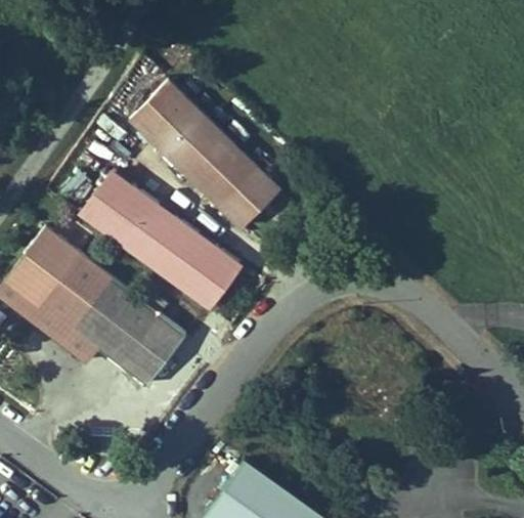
[(239,223),(278,184),(168,75),(129,115),(239,223)]
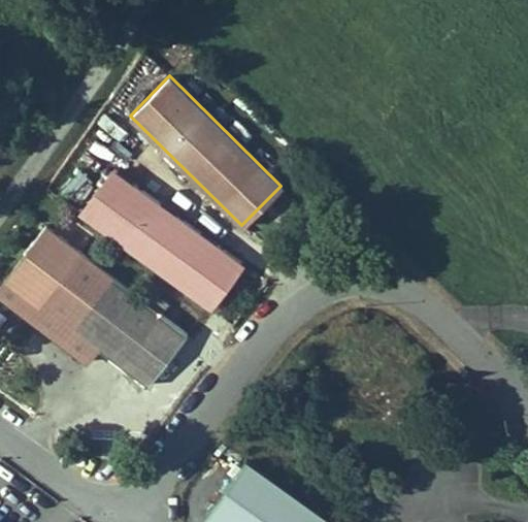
[(212,315),(248,266),(112,170),(77,218),(212,315)]
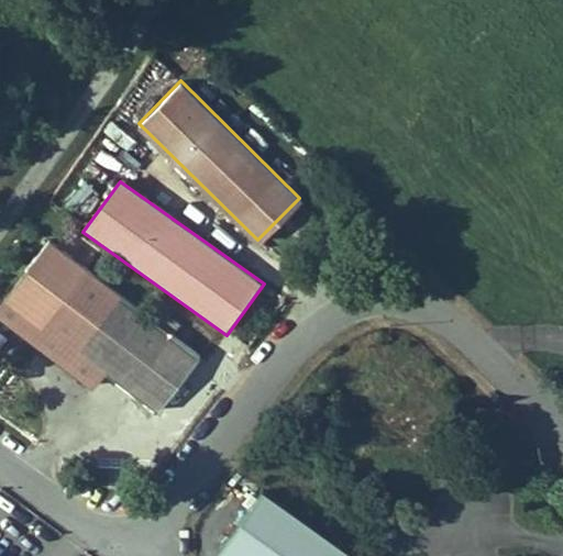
[(199,362),(50,243),(3,302),(40,331),(31,342),(91,390),(103,374),(156,415),(199,362)]
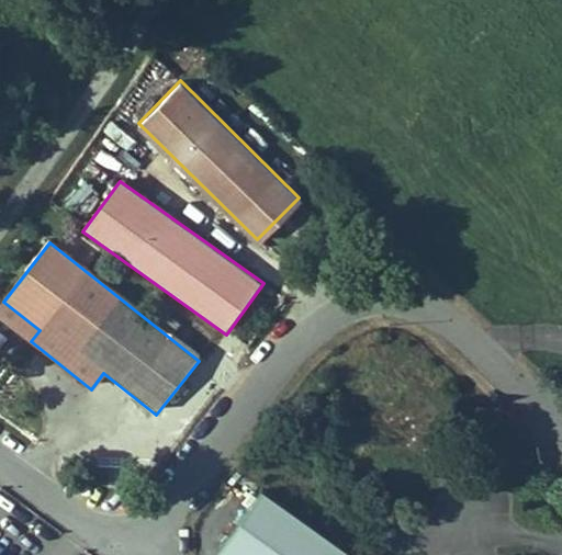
[(40,330),(3,302),(0,305),(0,317),(31,341),(40,330)]
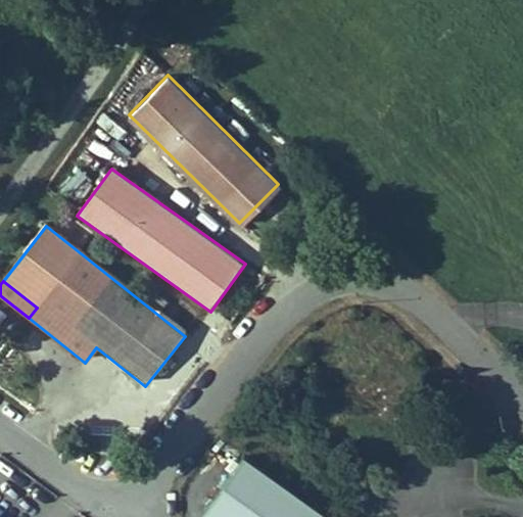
[(0,328),(8,317),(0,311),(0,328)]
